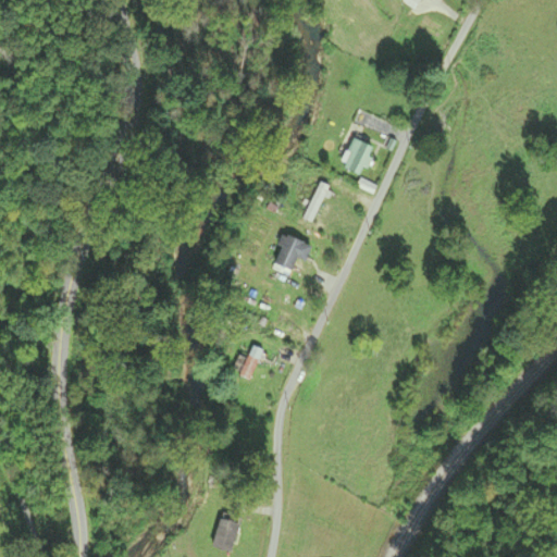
[(420,0),(405,0),(404,2),(415,9),(420,0)]
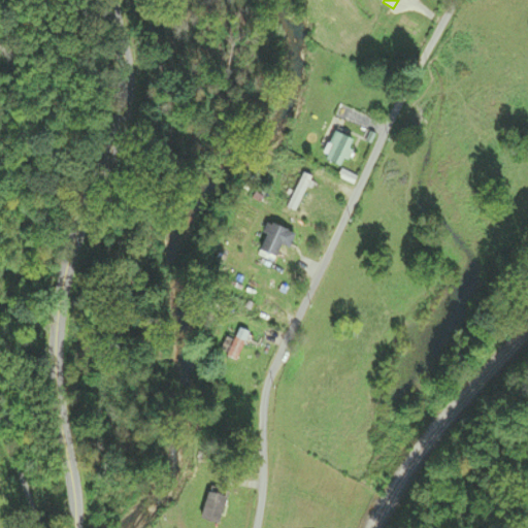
[(322,158),(338,168),(354,141),(336,132),(322,158)]
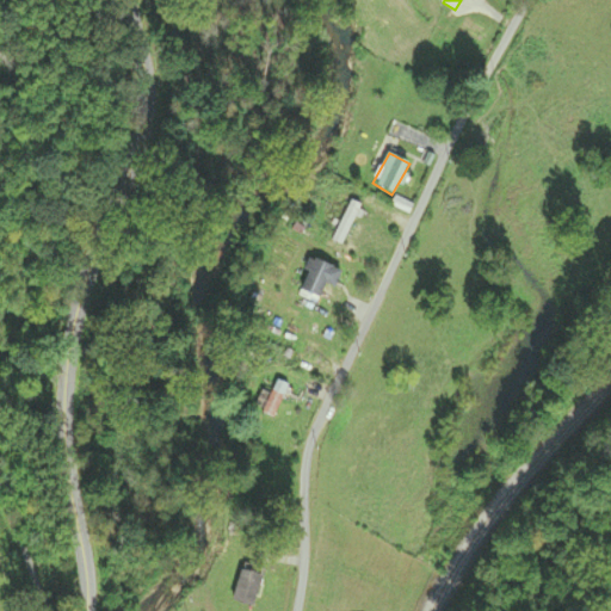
[(359,207),(350,202),(329,240),(340,245),(359,207)]
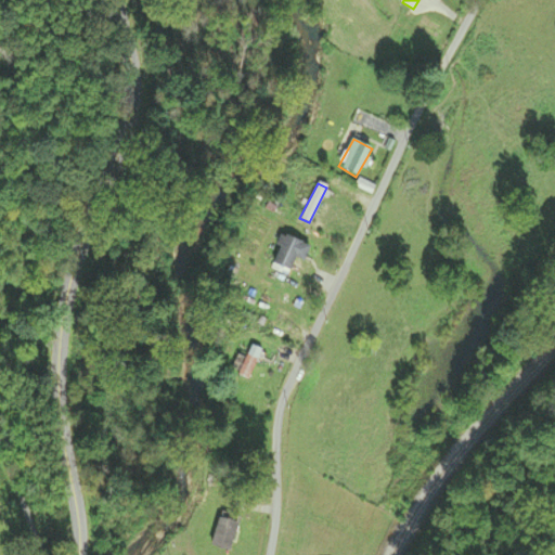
[(289,271),(301,243),(282,234),(269,263),(289,271)]
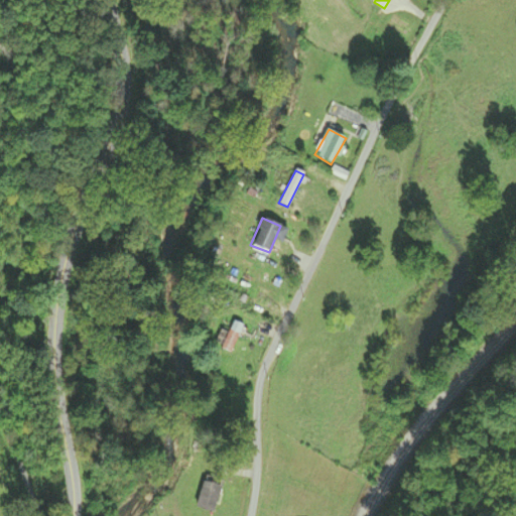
[(221,350),(231,354),(243,326),(234,321),(221,350)]
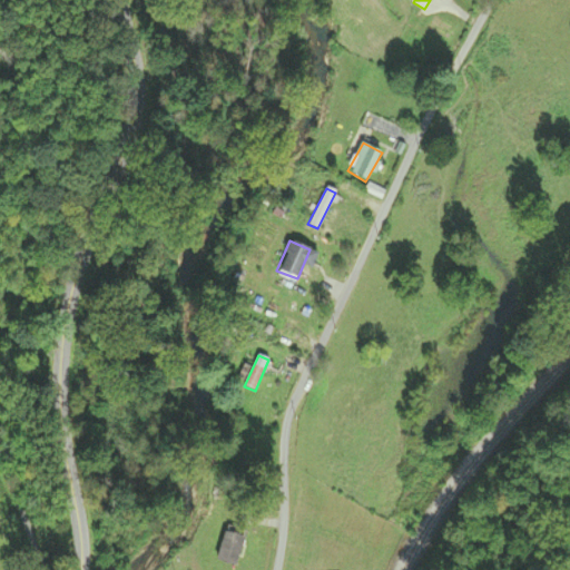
[(234,568),(244,538),(225,531),(215,561),(234,568)]
